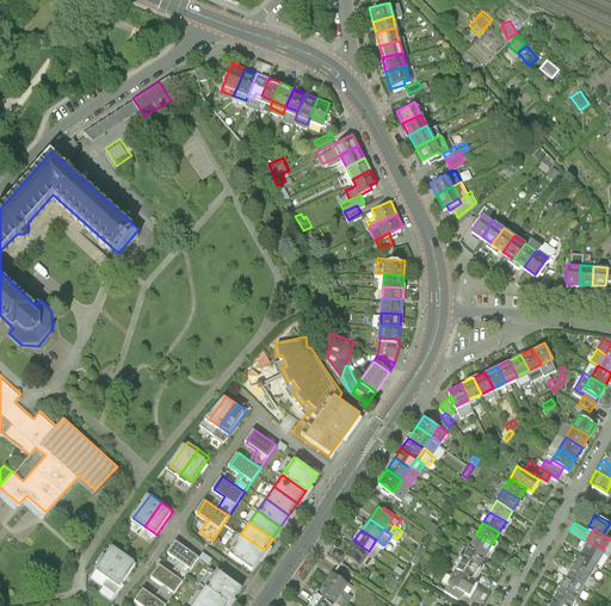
[(228,552),(252,568),(253,567),(259,558),(264,550),(263,549),(244,536),(242,535),(241,533),(228,552)]
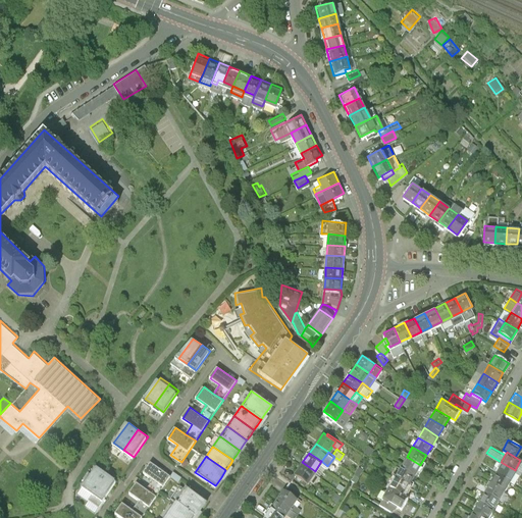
[(407,457),(401,466),(415,474),(420,465),(407,457)]
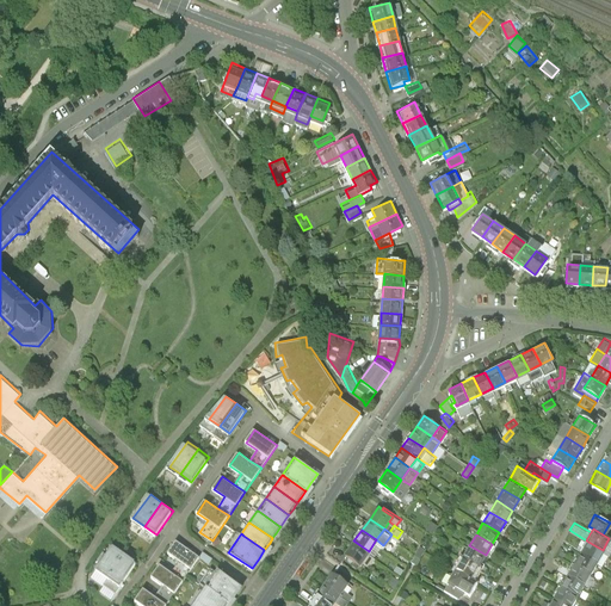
[(353,540),(345,551),(353,557),(360,562),(362,560),(369,551),(353,540)]
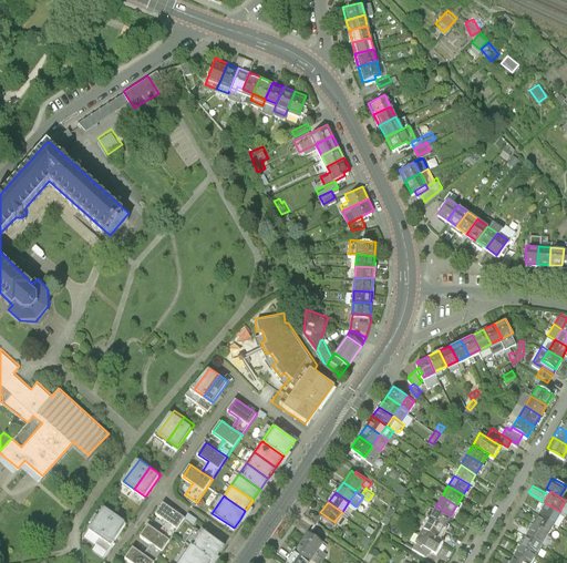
[(544,502),(538,512),(553,521),(559,511),(544,502)]
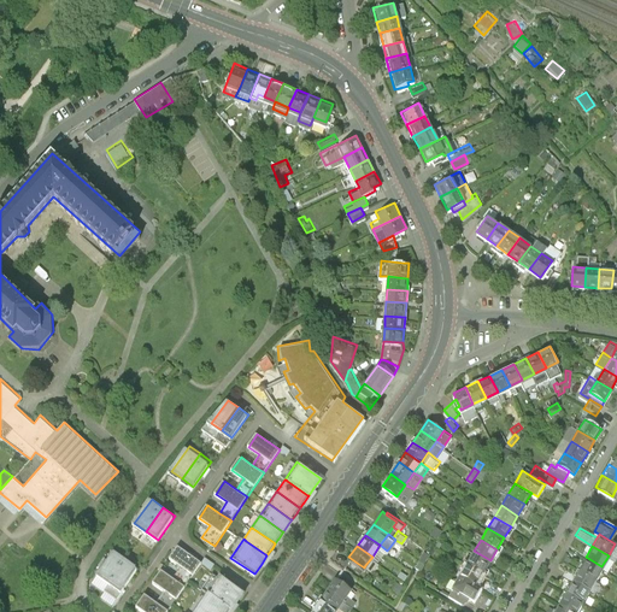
[(174,578),(186,586),(201,563),(177,547),(169,560),(180,568),(174,578)]
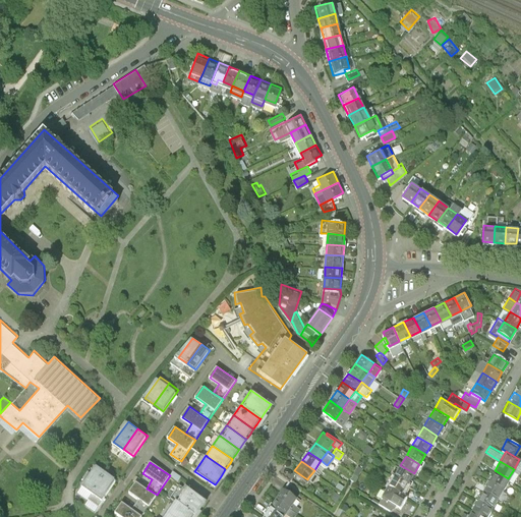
[(95,492),(107,471),(98,465),(84,484),(95,492)]
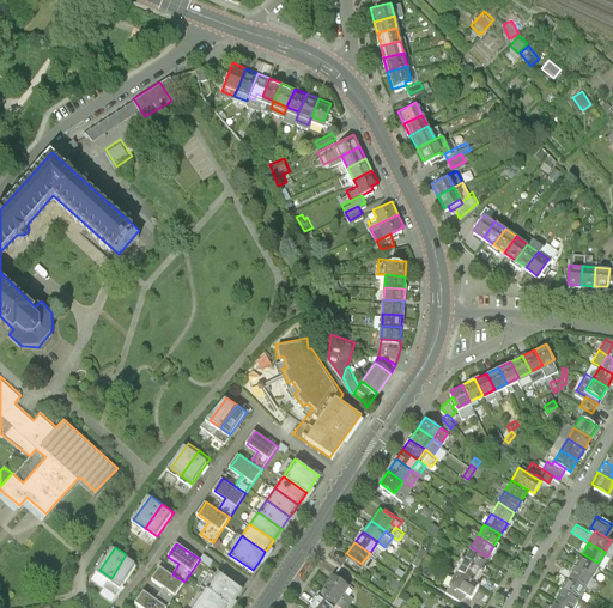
[(471,547),(463,558),(480,569),(487,557),(471,547)]
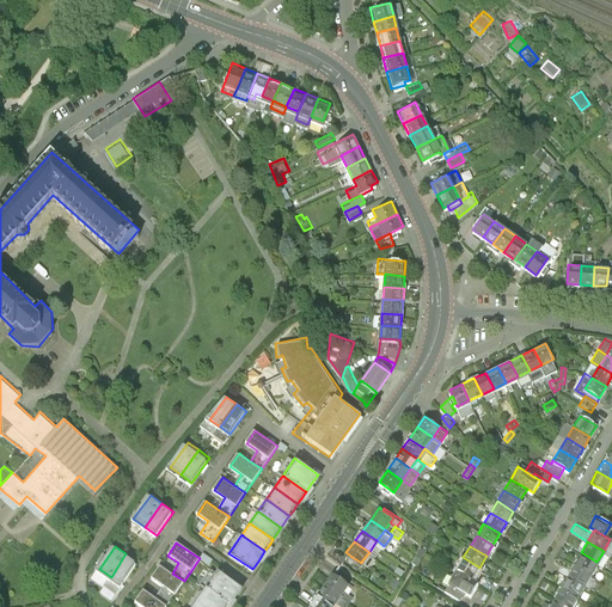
[(604,565),(610,555),(604,551),(597,562),(604,565)]
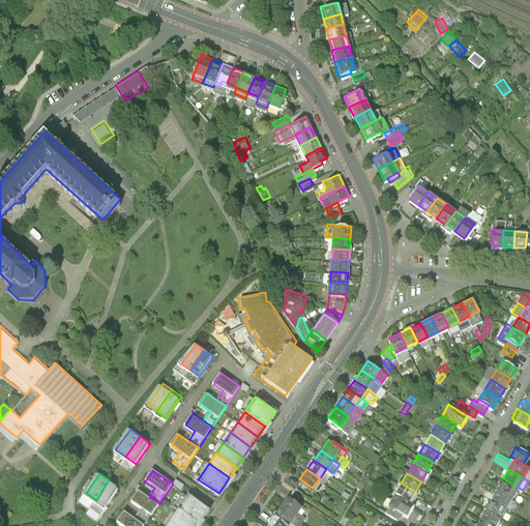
[(299,478),(295,486),(302,490),(306,484),(299,478)]
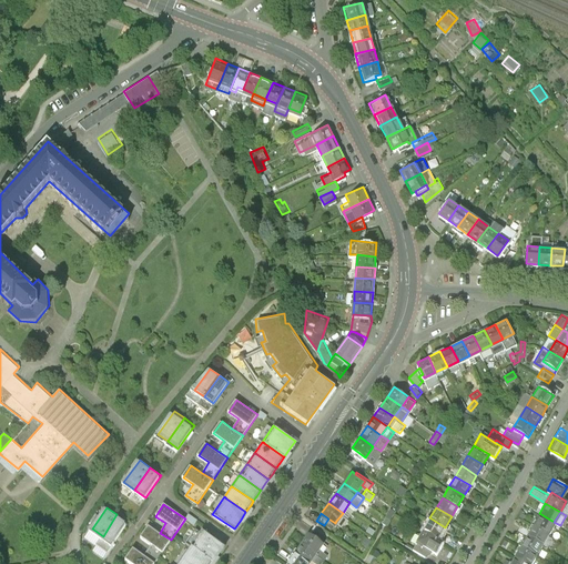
[(343,513),(336,521),(344,525),(350,517),(343,513)]
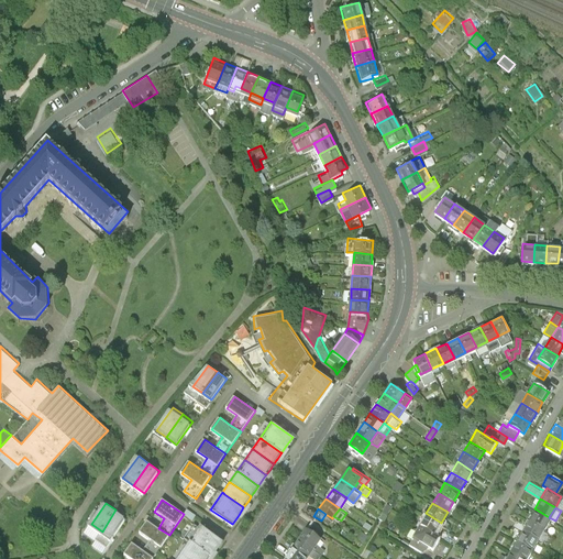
[(534,508),(528,519),(542,528),(549,517),(534,508)]
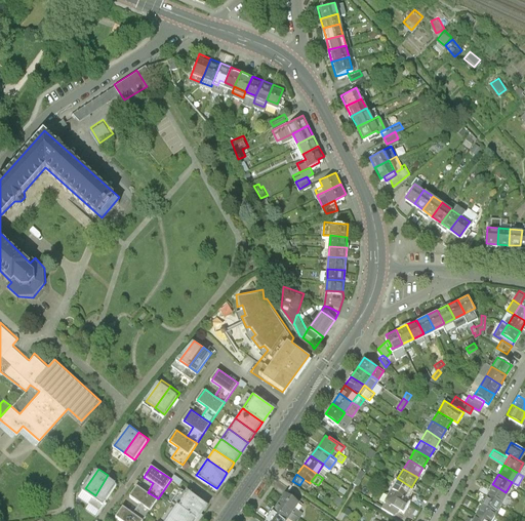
[(108,475),(95,495),(105,503),(118,482),(108,475)]
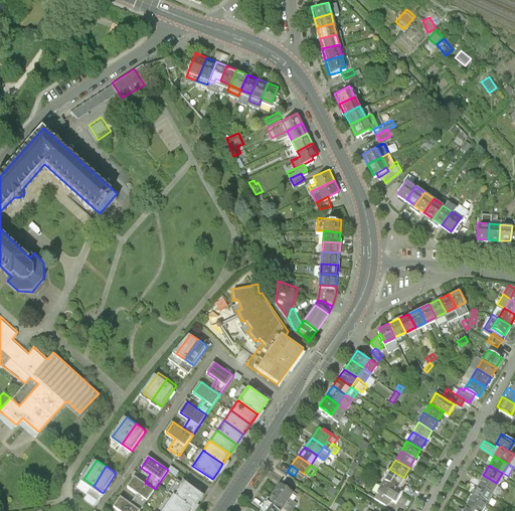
[(389,469),(384,479),(397,487),(403,478),(389,469)]
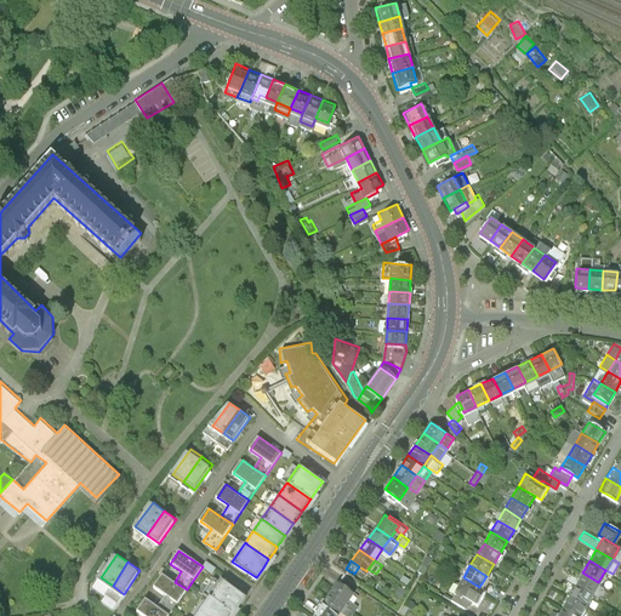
[(403,574),(394,568),(391,572),(399,579),(403,574)]
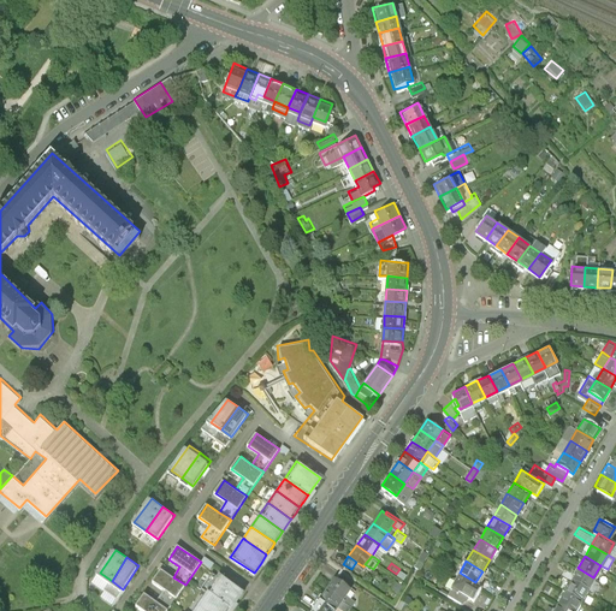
[(558,579),(568,585),(570,579),(574,573),(566,567),(558,579)]
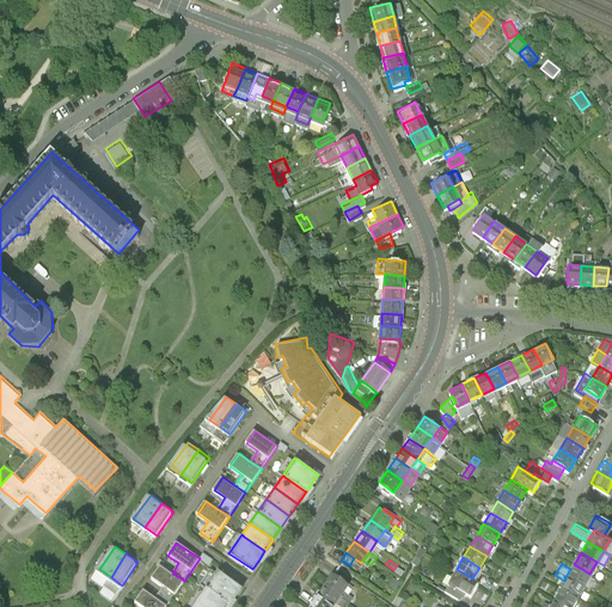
[(570,569),(567,575),(583,584),(589,574),(574,564),(570,569)]
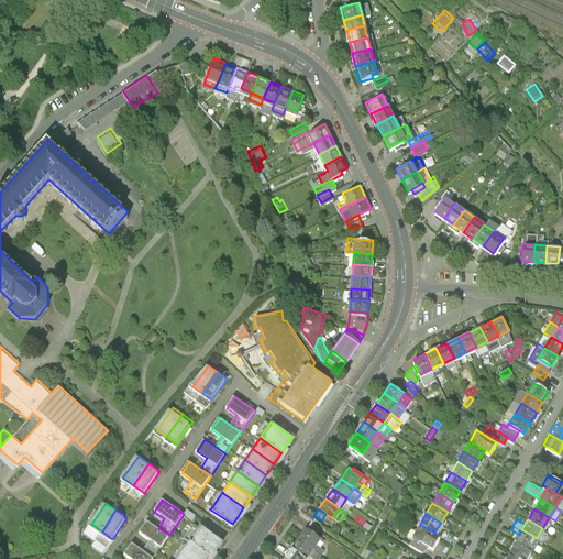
[(169,535),(158,528),(147,521),(140,533),(151,540),(144,550),(154,557),(169,535)]
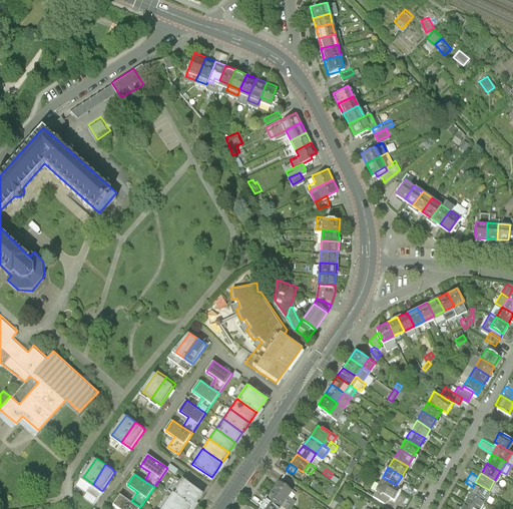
[(177,487),(196,500),(203,490),(184,477),(177,487)]
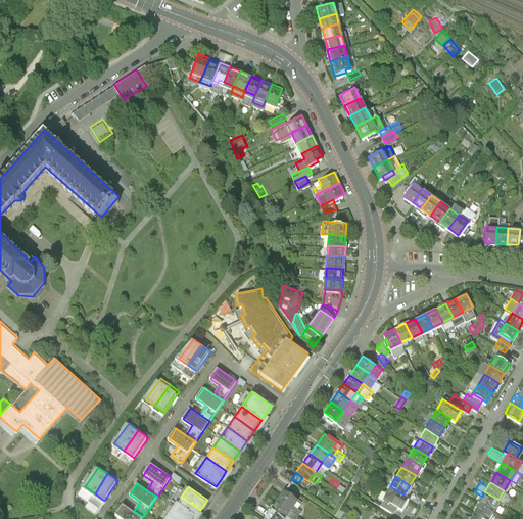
[(389,501),(390,502),(389,503),(390,504),(388,507),(394,511),(397,506),(401,508),(409,498),(403,494),(390,486),(382,499),(388,502),(389,501)]
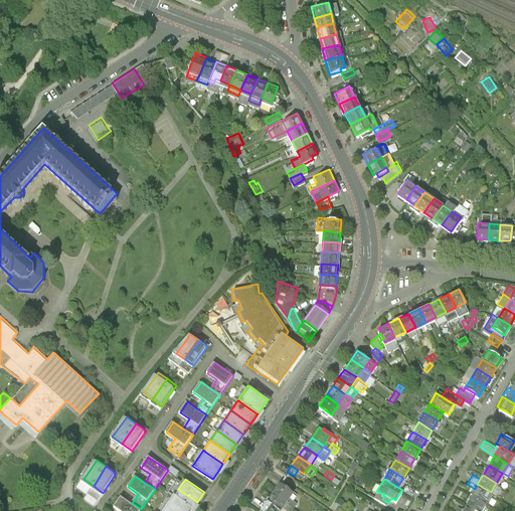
[(297,501),(290,496),(294,491),(282,482),(275,492),(287,500),(294,505),(297,501)]
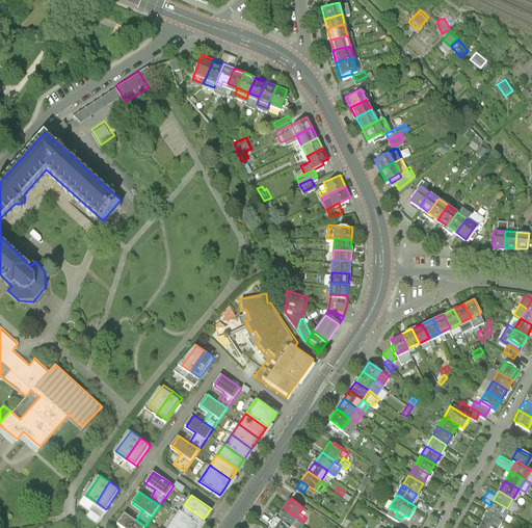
[(348,503),(342,499),(338,507),(343,510),(348,503)]
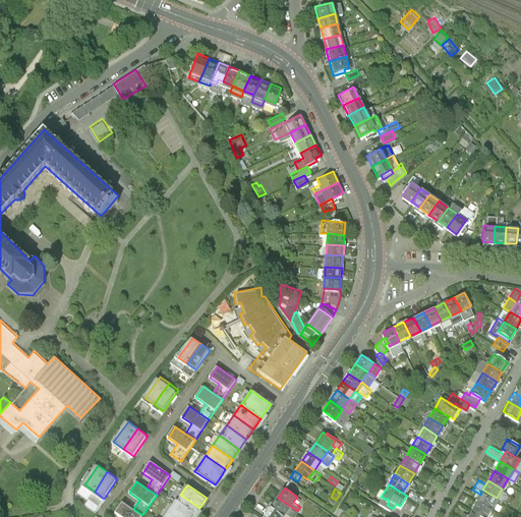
[(507,492),(502,489),(497,498),(502,501),(507,492)]
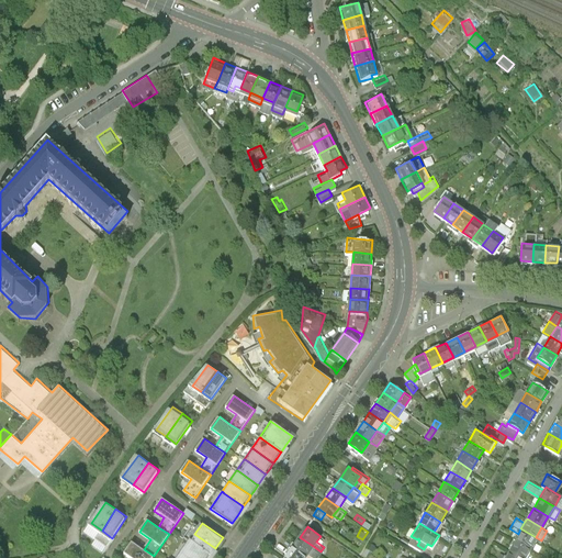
[(518,534),(514,539),(529,548),(536,537),(520,528),(518,534)]
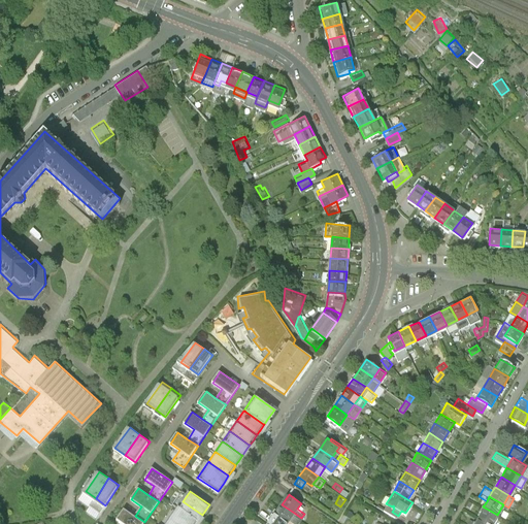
[(196,523),(202,515),(183,501),(175,513),(192,523),(196,523)]
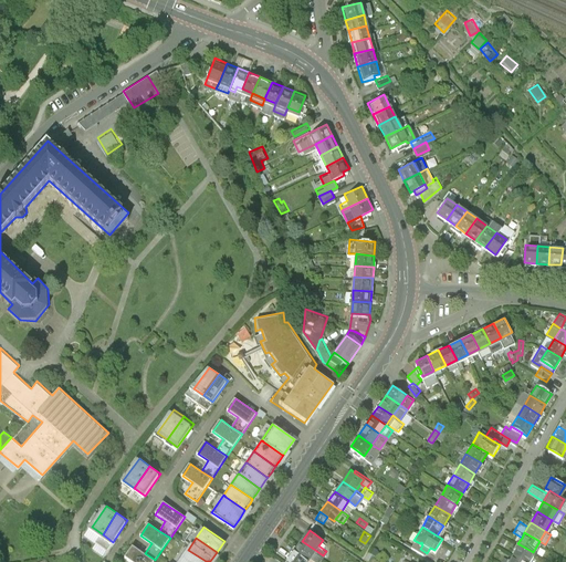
[(317,561),(323,555),(315,550),(302,541),(294,550),(308,561),(311,558),(317,561)]
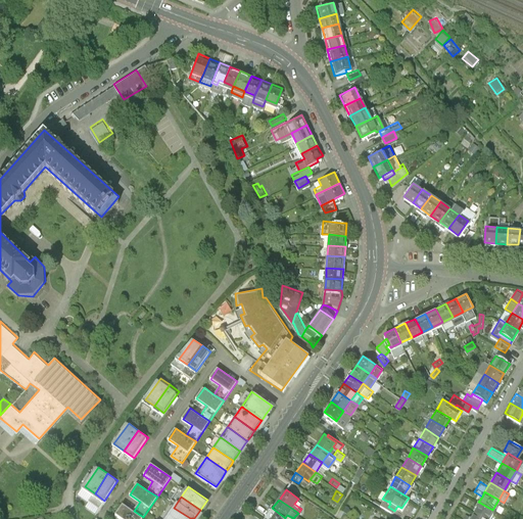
[(478,502),(473,511),(485,518),(486,518),(492,510),(478,502)]
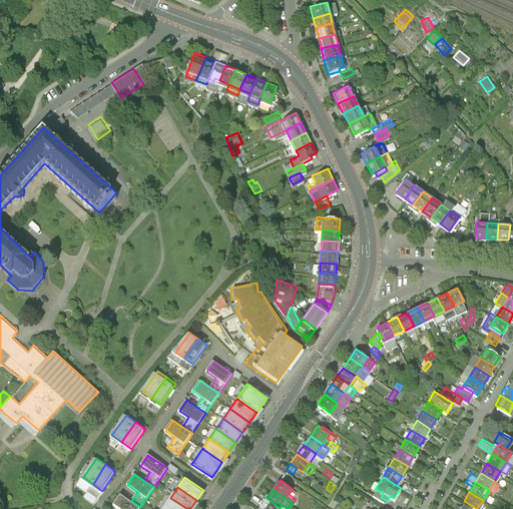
[(138,508),(140,507),(131,501),(121,494),(113,505),(118,508),(138,508)]
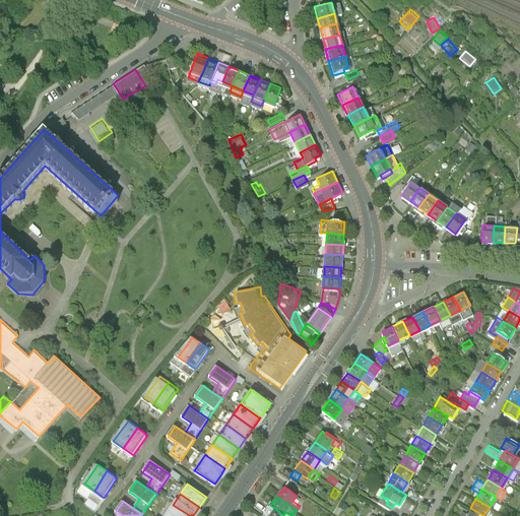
[(189,515),(173,505),(166,515),(189,515)]
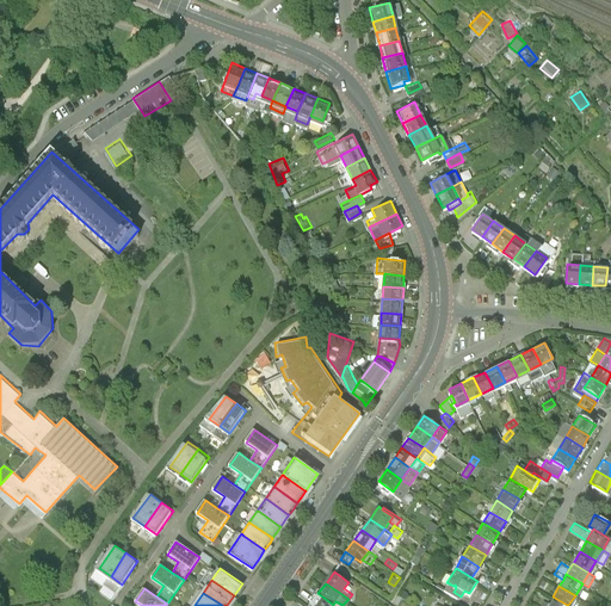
[(318,593),(310,604),(312,605),(332,605),(333,605),(318,593)]
